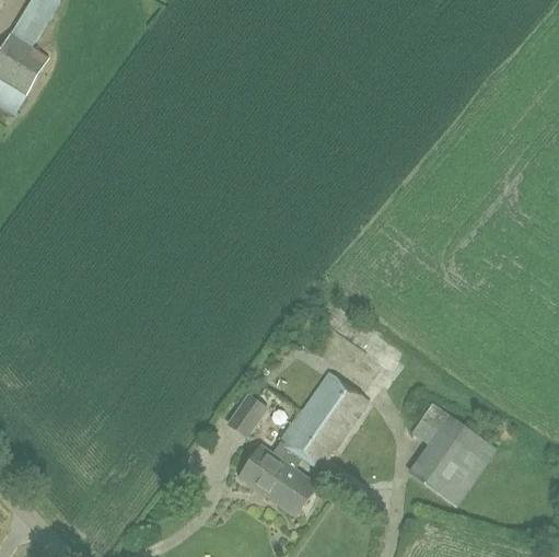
[(46,21),(24,8),(11,27),(34,41),(46,21)]
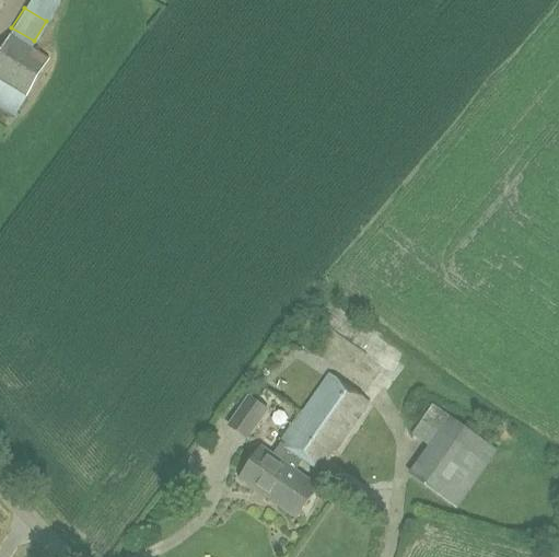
[(0,101),(10,107),(22,92),(26,95),(49,59),(10,35),(0,50),(0,101)]
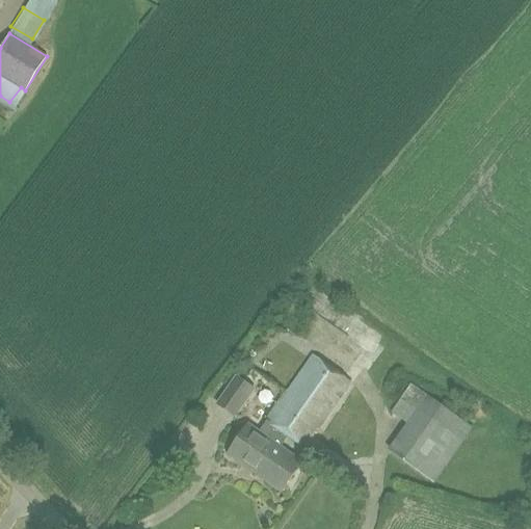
[(307,447),(342,396),(352,381),(314,354),(268,420),(277,426),(269,439),(281,446),(289,434),(307,447)]
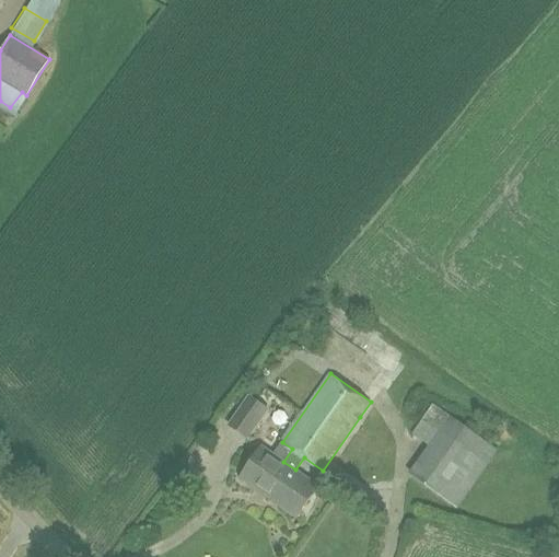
[(267,408),(248,395),(228,425),(246,438),(267,408)]
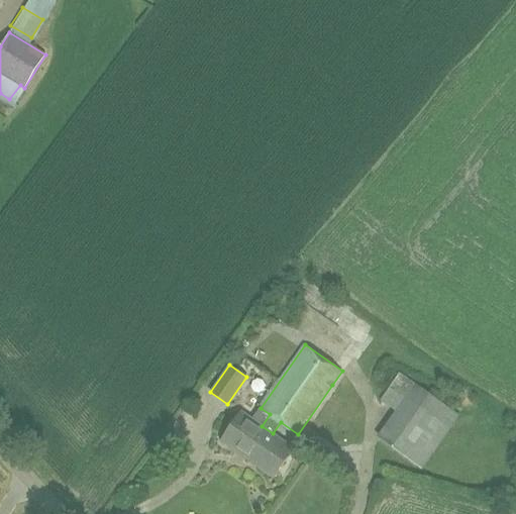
[(421,467),(459,413),(399,372),(390,384),(380,398),(395,409),(377,434),(421,467)]
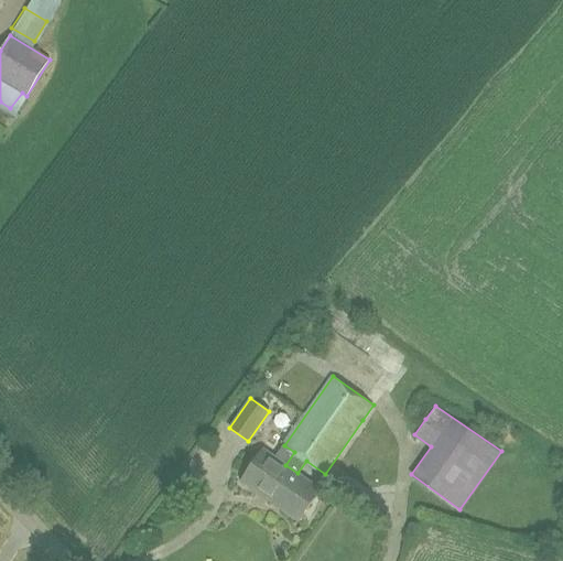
[(298,473),(285,465),(262,449),(241,479),(300,519),(321,489),(298,473)]
